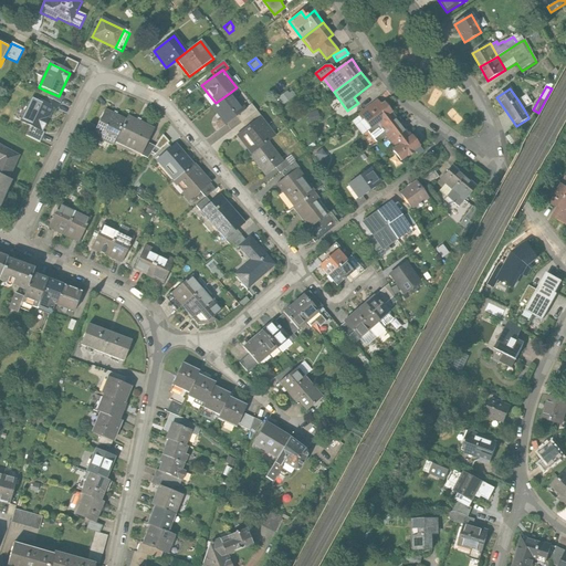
[(41,96),(45,98),(60,105),(62,98),(59,96),(43,90),(41,96)]
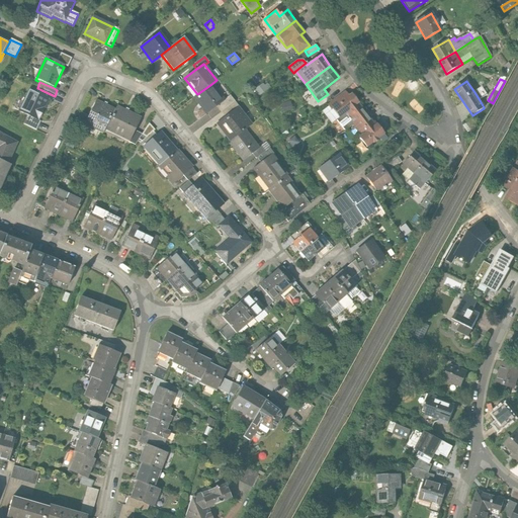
[(205,113),(216,106),(224,100),(211,84),(197,94),(193,98),(205,113)]
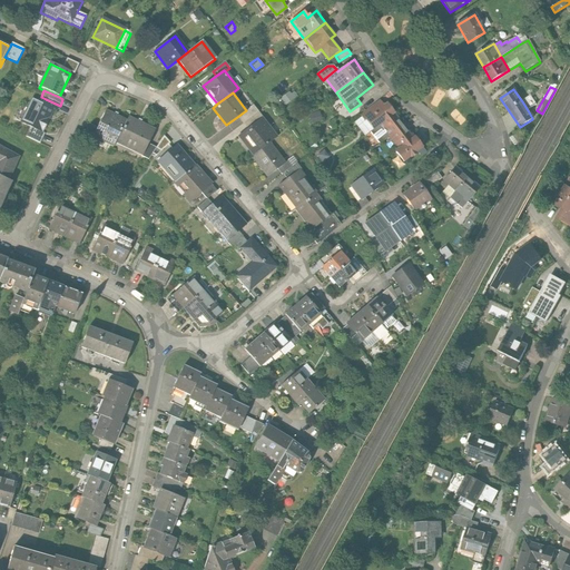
[(290,92),(281,99),(285,106),(294,99),(290,92)]
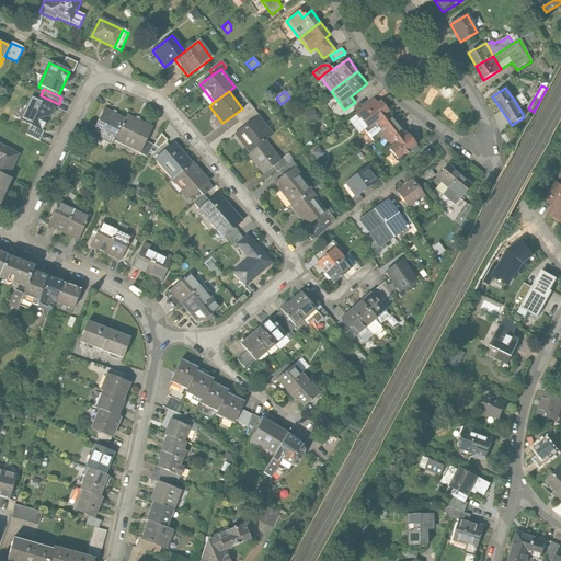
[(522,94),(514,100),(519,109),(527,103),(522,94)]
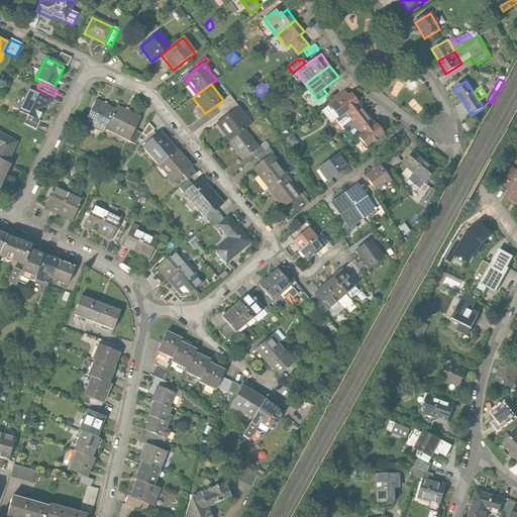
[(41,90),(38,95),(47,100),(52,102),(55,96),(41,90)]
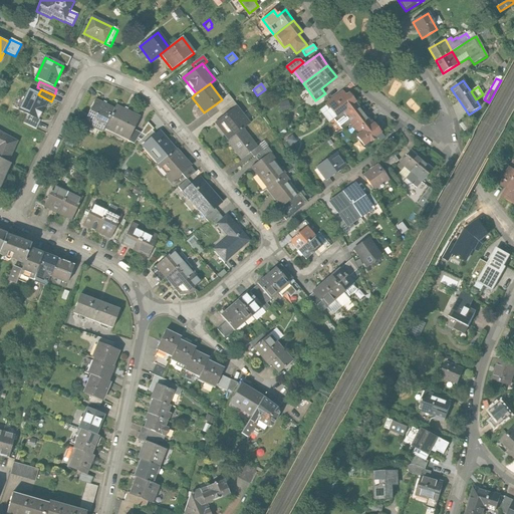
[(29,90),(19,110),(37,119),(47,99),(38,94),(29,90)]
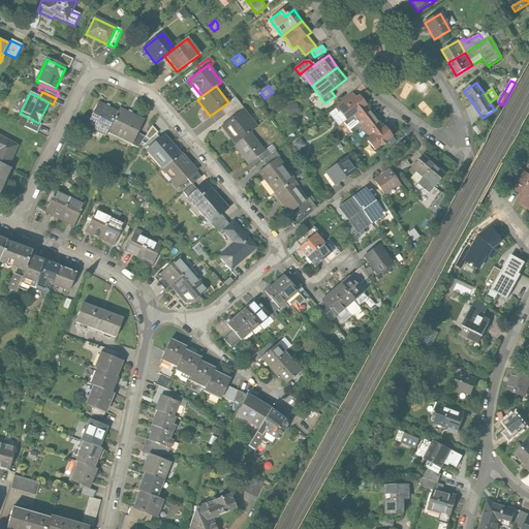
[(340,112),(346,120),(366,105),(366,104),(360,95),(356,98),(352,93),(335,106),(339,113),(340,112)]
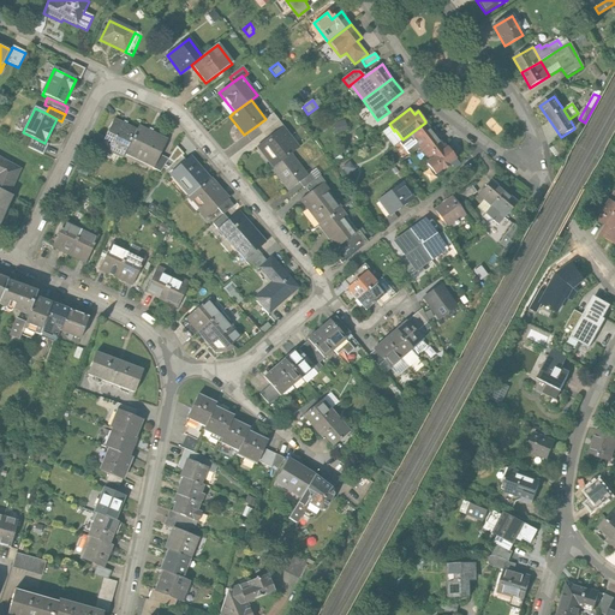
[(256,126),(261,133),(278,120),(273,113),(266,119),(256,126)]
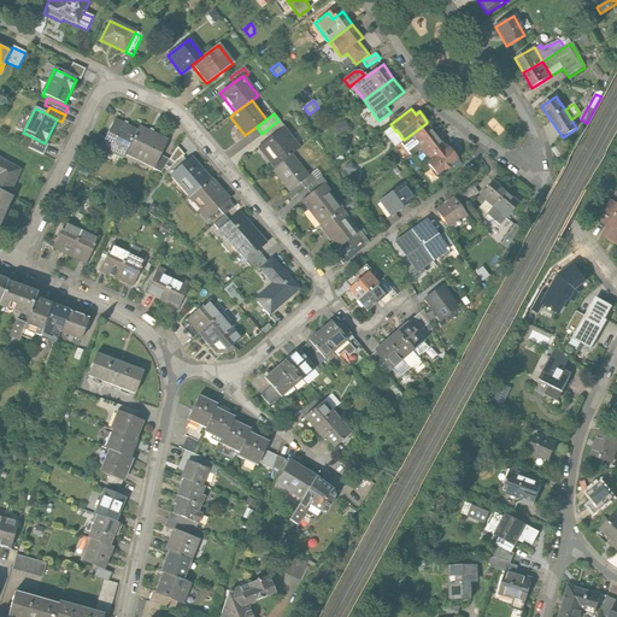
[(115,121),(105,140),(100,150),(123,160),(124,157),(136,131),(115,121)]
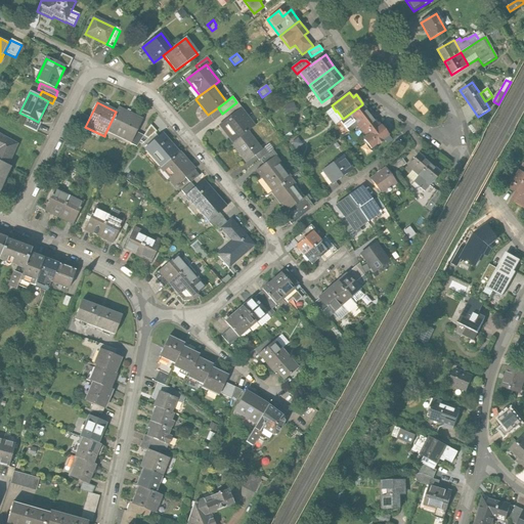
[(222,114),(227,119),(242,108),(236,102),(222,114)]
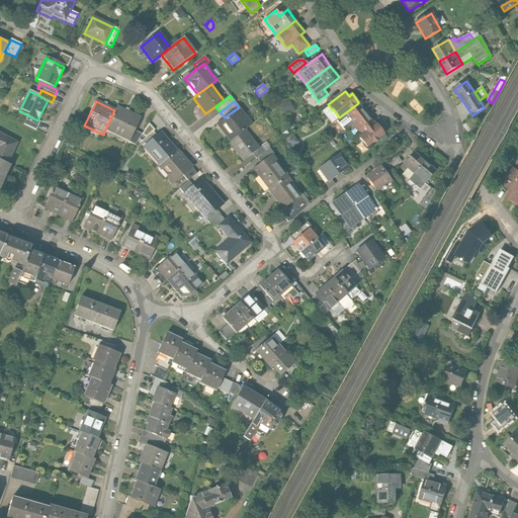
[(290,102),(281,104),(283,112),(292,110),(290,102)]
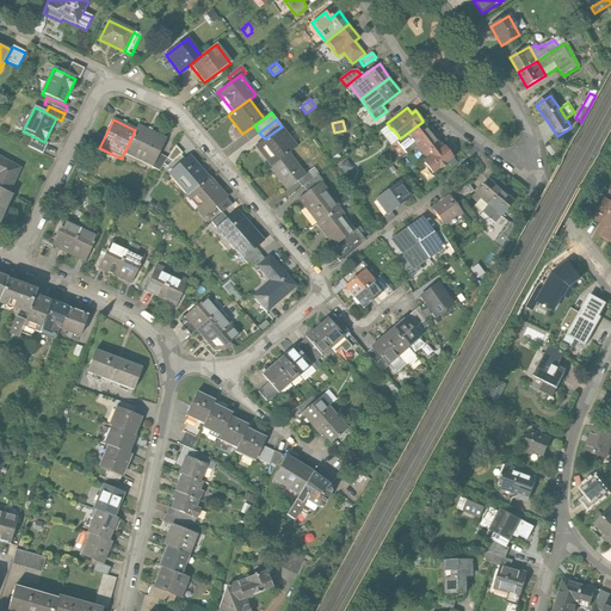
[(407,154),(417,147),(433,135),(423,122),(400,139),(397,141),(407,154)]
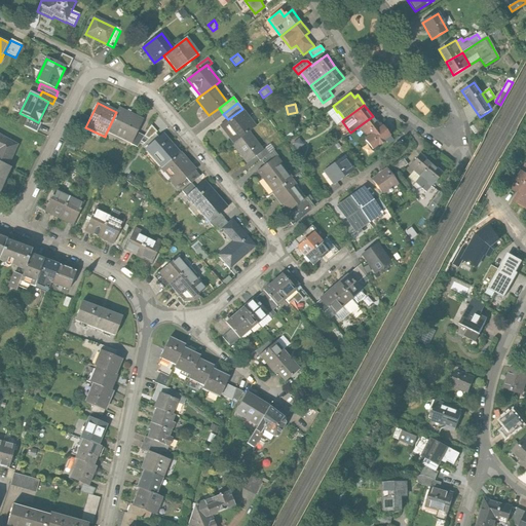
[(118,109),(116,112),(106,134),(130,145),(137,134),(143,121),(118,109)]
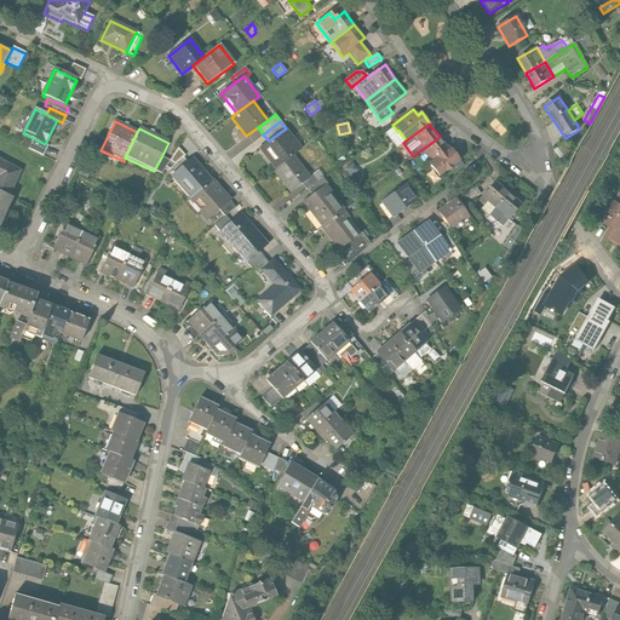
[(258,149),(274,171),(293,156),(302,150),(286,128),(269,141),(258,149)]
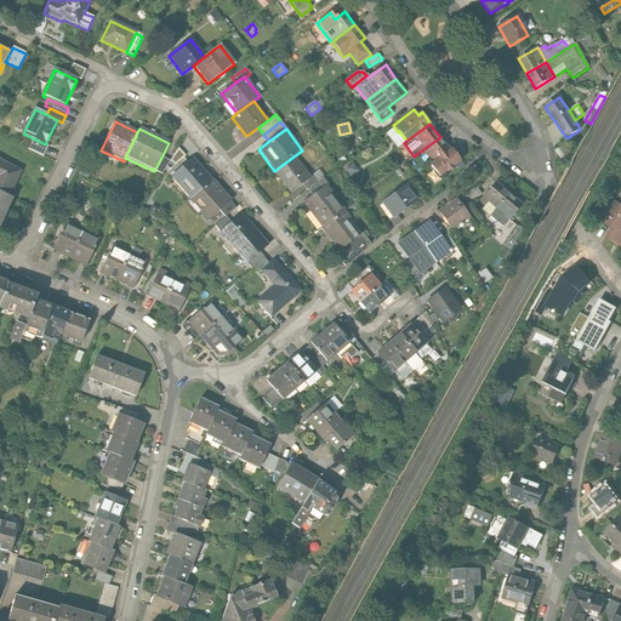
[(90,152),(98,155),(101,151),(106,141),(97,137),(90,152)]
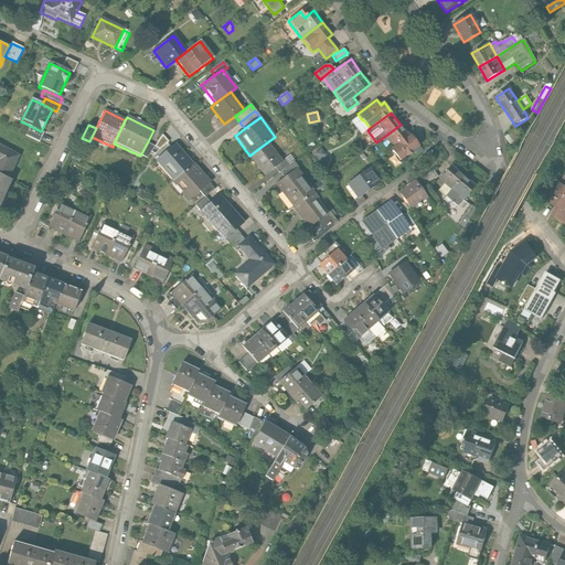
[(409,137),(401,125),(385,136),(395,148),(392,150),(400,161),(414,150),(419,146),(411,135),(409,137)]
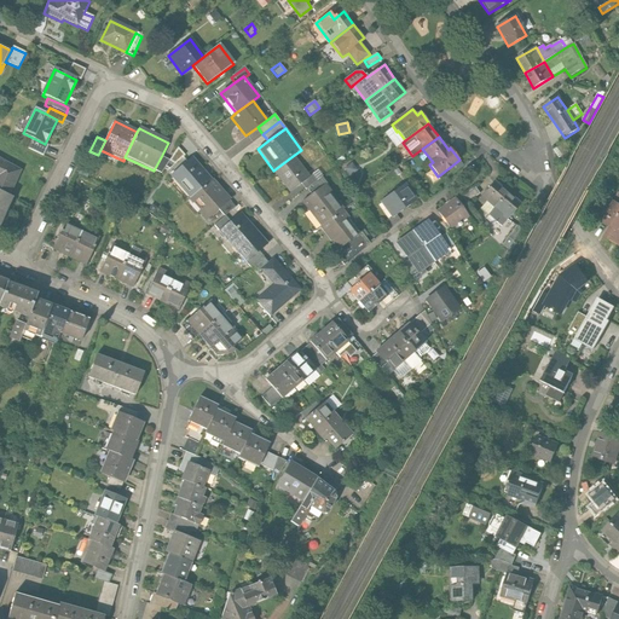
[(177,152),(169,162),(166,168),(169,171),(184,157),(179,152),(178,154),(177,152)]
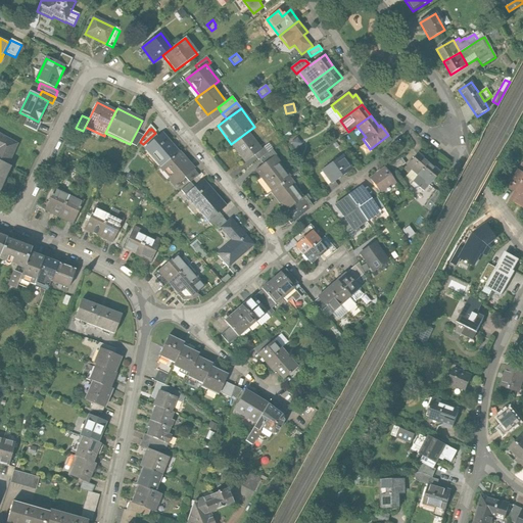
[(244,162),(253,155),(262,149),(247,132),(231,144),(230,145),(236,152),(244,162)]
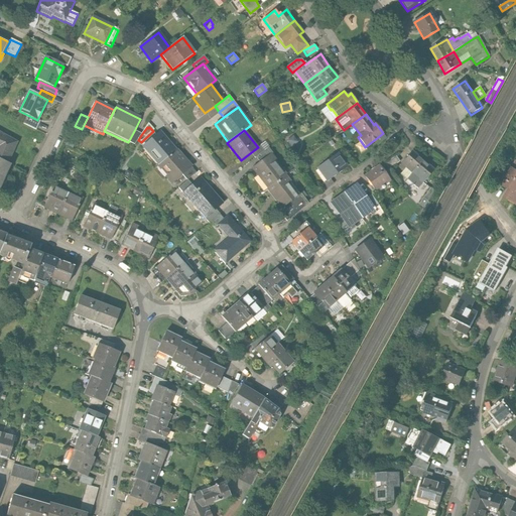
[(141,135),(134,131),(128,142),(134,146),(138,140),(141,135)]
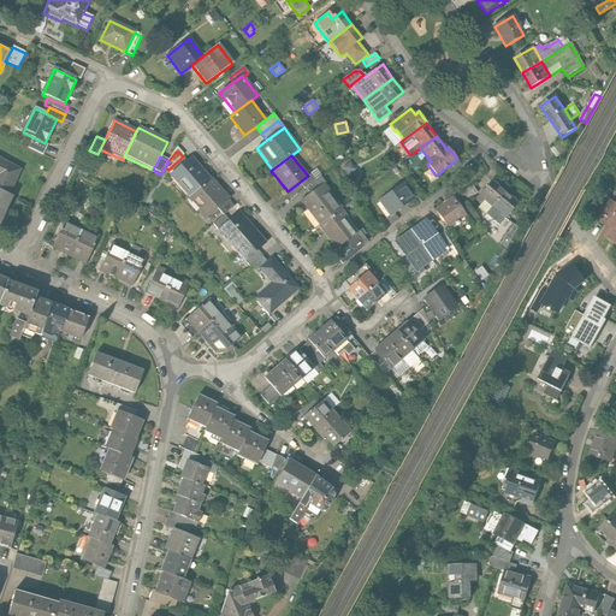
[(171,177),(190,199),(212,181),(193,158),(171,177)]
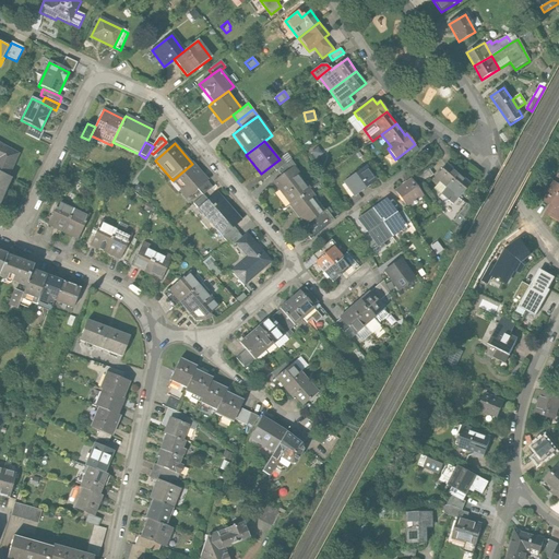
[(0,144),(0,197),(9,179),(20,156),(0,144)]
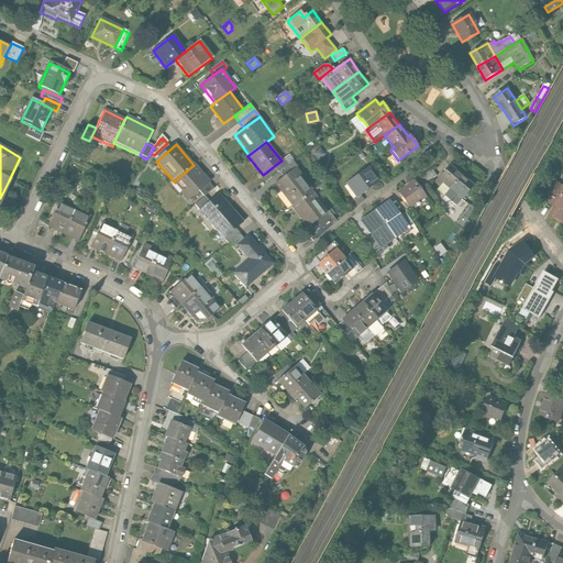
[(422,151),(418,145),(412,150),(416,155),(422,151)]
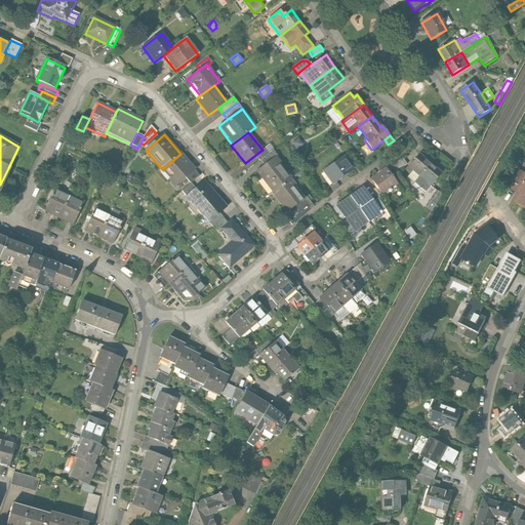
[(304,145),(298,138),(291,144),(296,150),(304,145)]
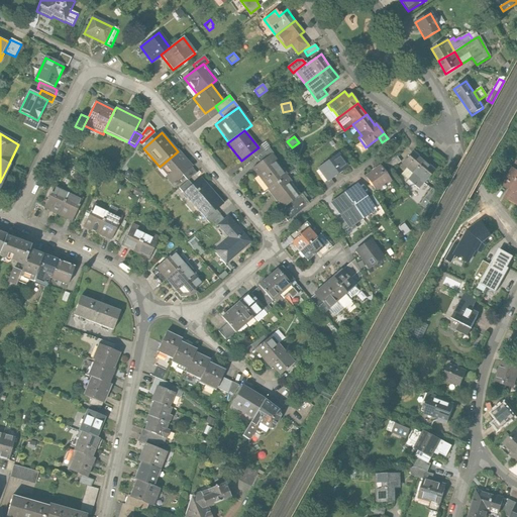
[(254,159),(255,159),(269,148),(265,142),(259,147),(250,153),(254,159)]
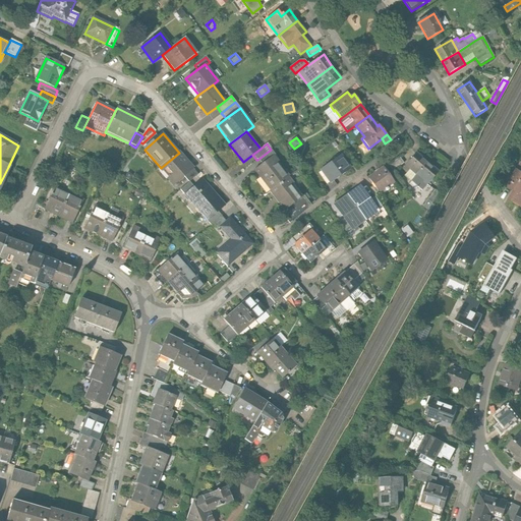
[(257,160),(262,165),(274,156),(275,155),(271,150),(257,160)]
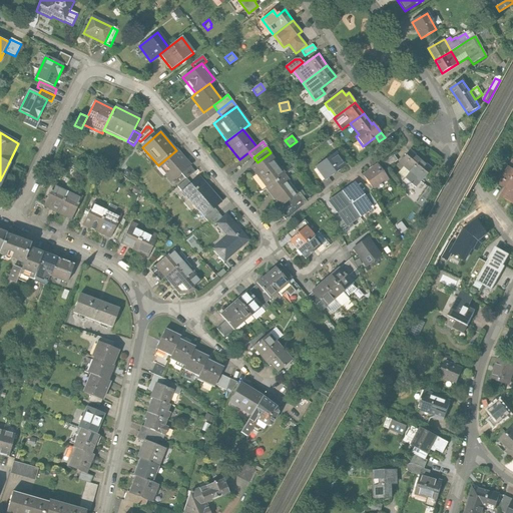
[(158,165),(172,181),(181,174),(190,166),(176,150),(158,165)]
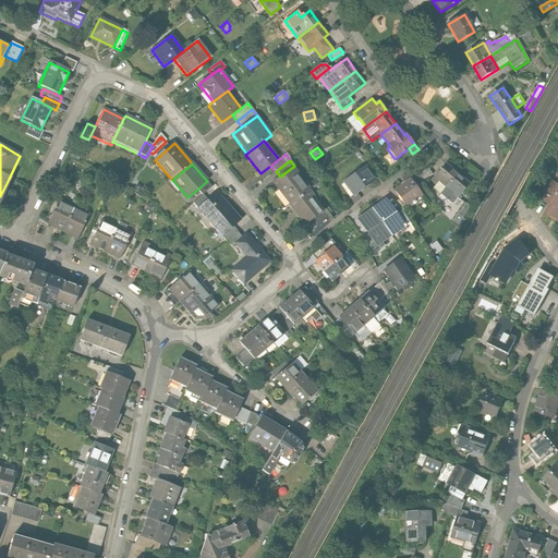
[(436,201),(438,198),(459,174),(447,165),(434,181),(438,184),(429,195),(436,201)]
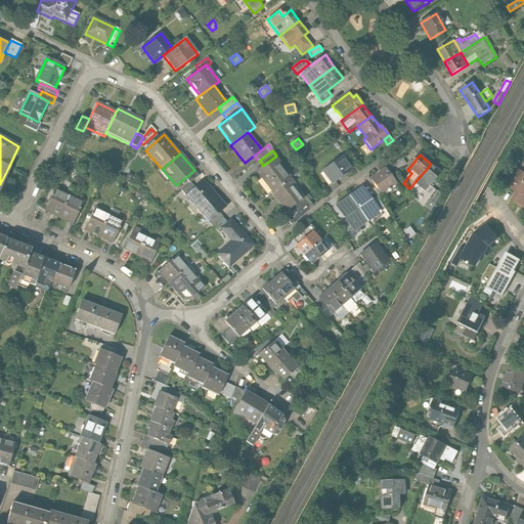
[(256,171),(271,191),(290,178),(291,177),(275,157),(263,166),(256,171)]
